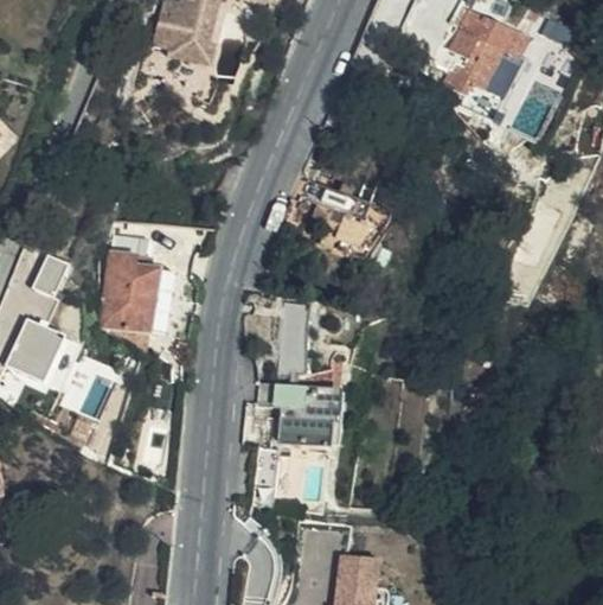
[(184,0),(184,2),(174,0),(162,0),(153,39),(172,44),(170,53),(211,63),(216,45),(207,44),(218,0),(255,0),(270,4),(271,0),(184,0)]
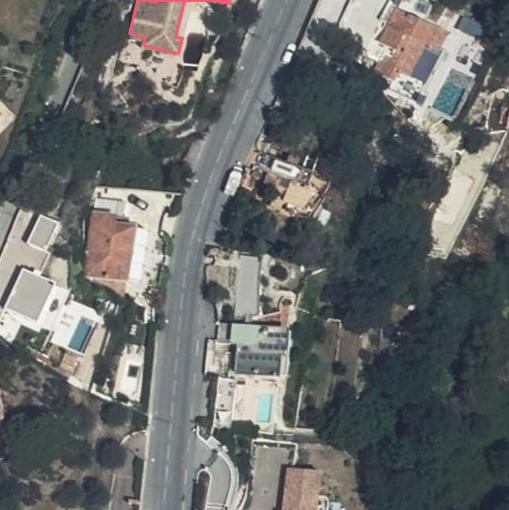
[(449,7),(440,3),(436,12),(444,16),(449,7)]
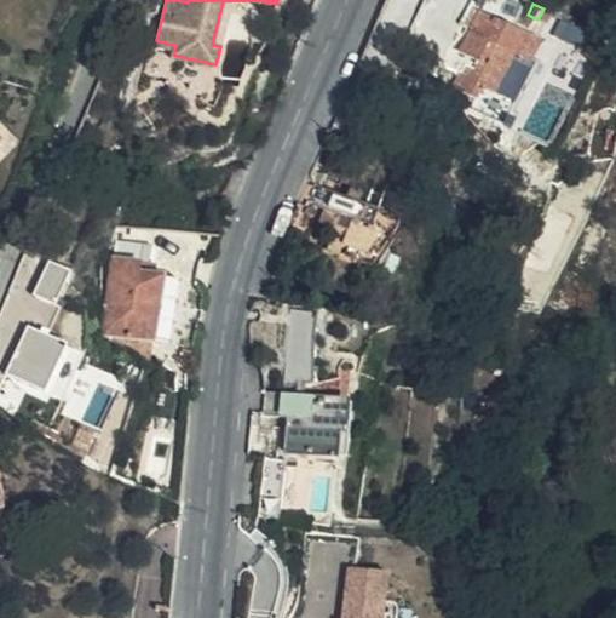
[(500,119),(531,57),(519,51),(528,34),(473,9),(464,28),(455,24),(437,63),(458,74),(452,85),(472,96),(468,102),(500,119)]
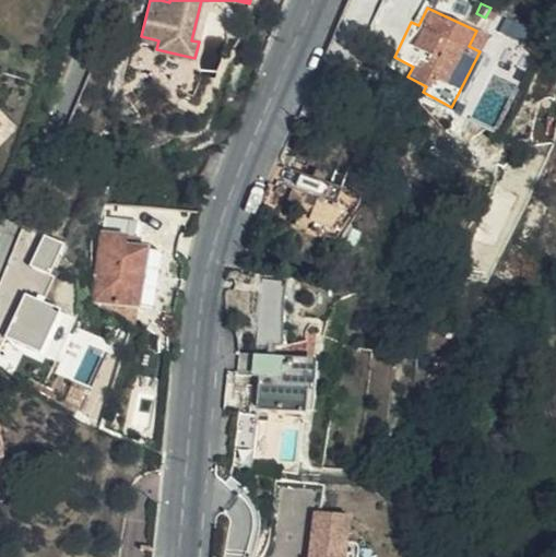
[(0,145),(12,128),(0,120),(0,117),(6,108),(0,104),(0,145)]
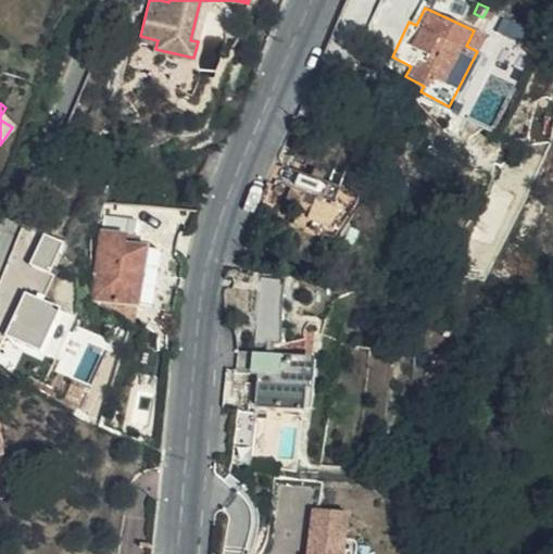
[(301,173),(274,162),(267,181),(293,192),(301,173)]
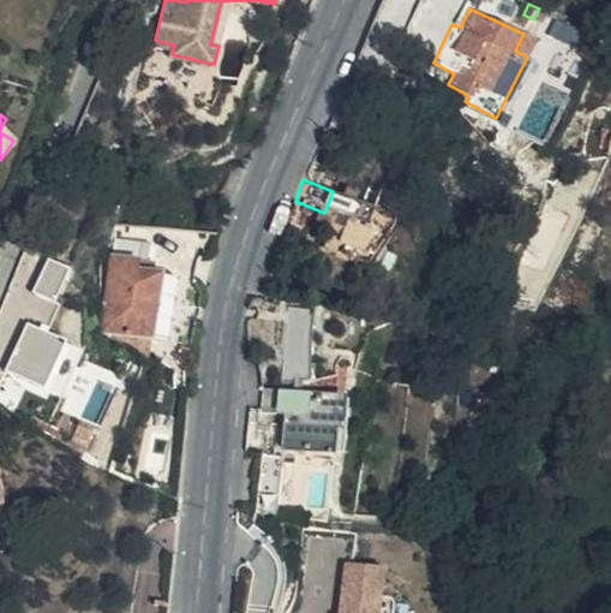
[(357,202),(333,191),(324,213),(318,226),(330,231),(325,244),(336,249),(337,244),(343,248),(341,253),(360,261),(383,225),(353,212),(357,202)]
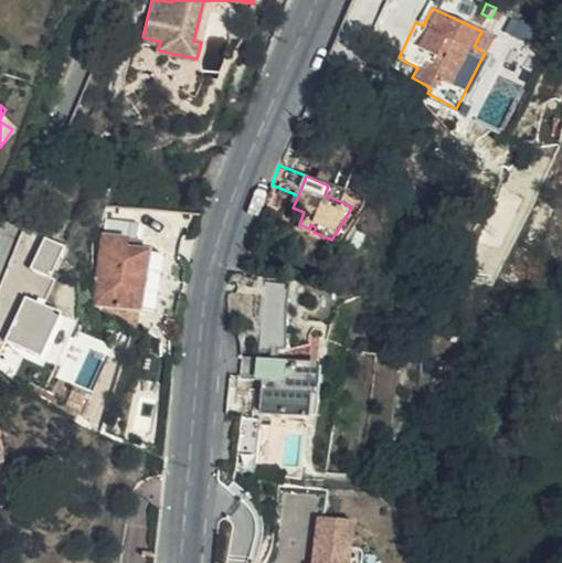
[(139,309),(149,247),(125,244),(127,235),(105,232),(92,303),(139,309)]
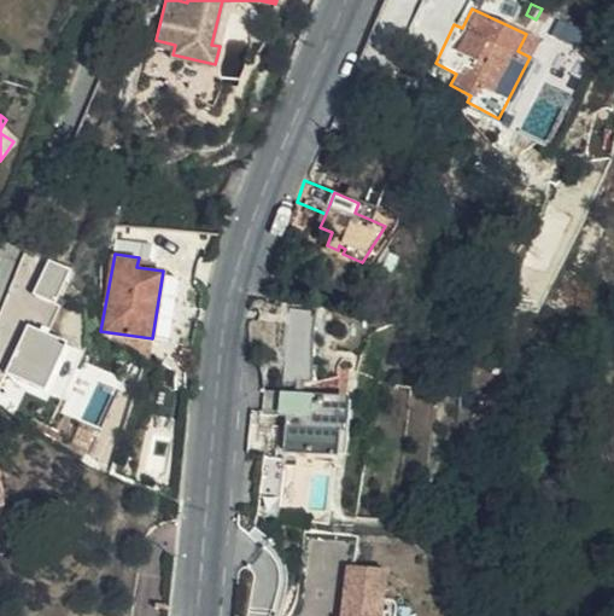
[(47,259),(35,288),(53,295),(64,266),(47,259)]
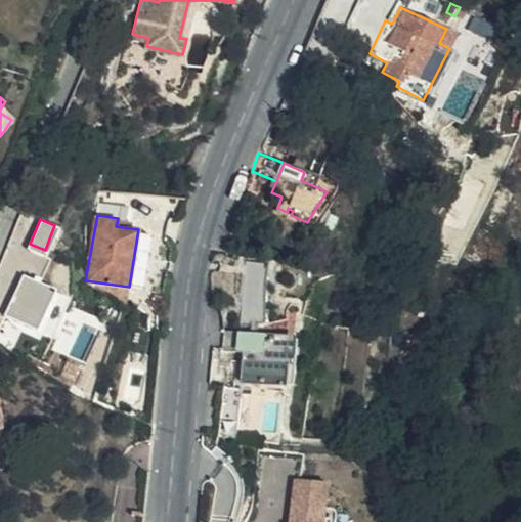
[(153,232),(138,229),(129,287),(142,289),(153,232)]
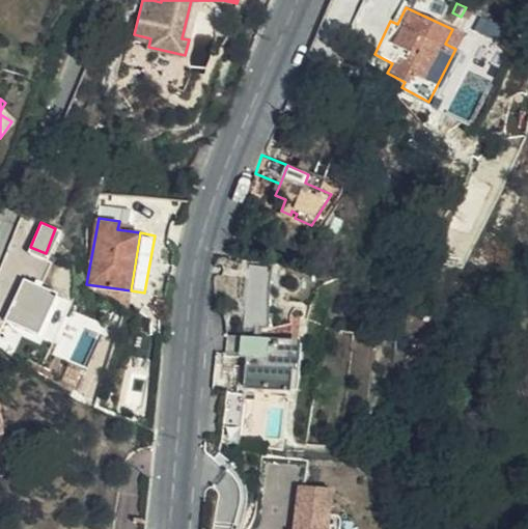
[(38,333),(57,295),(24,278),(5,317),(38,333)]
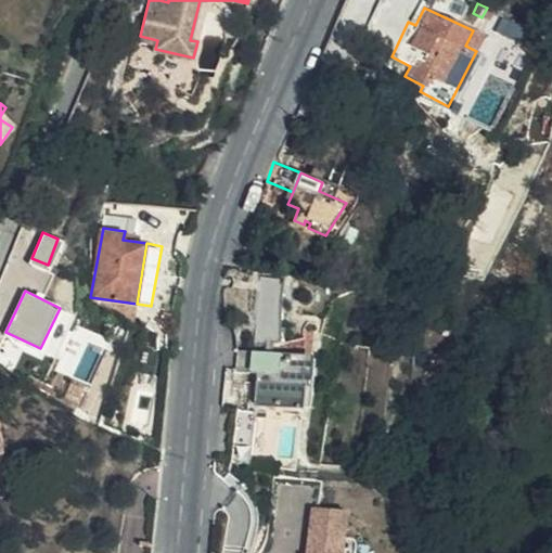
[(311,359),(293,356),(232,347),(229,368),(255,373),(251,403),(295,409),(299,383),(308,384),(311,359)]
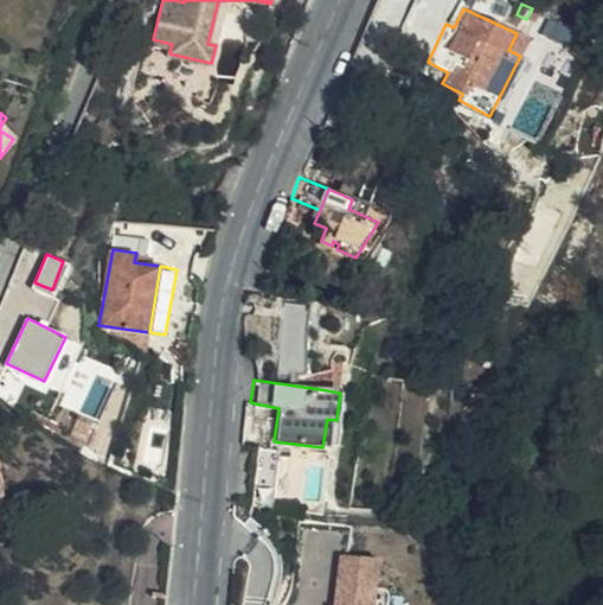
[(251,453),(244,504),(264,507),(270,454),(251,453)]
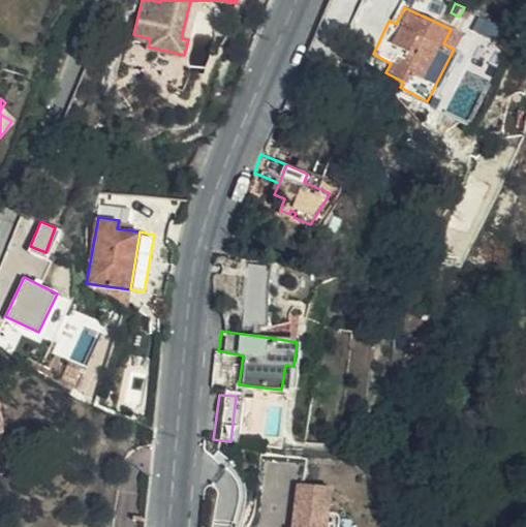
[(317,526),(322,486),(291,482),(286,526),(317,526)]
